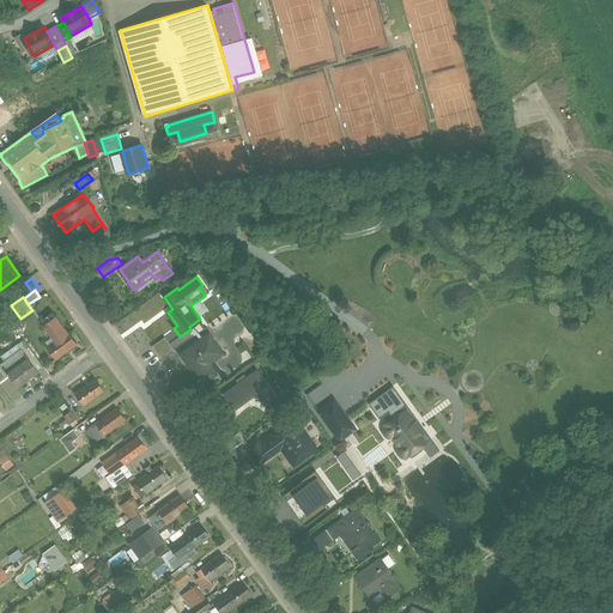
[(58,341),(48,347),(56,359),(78,345),(68,333),(58,319),(47,326),(58,341)]
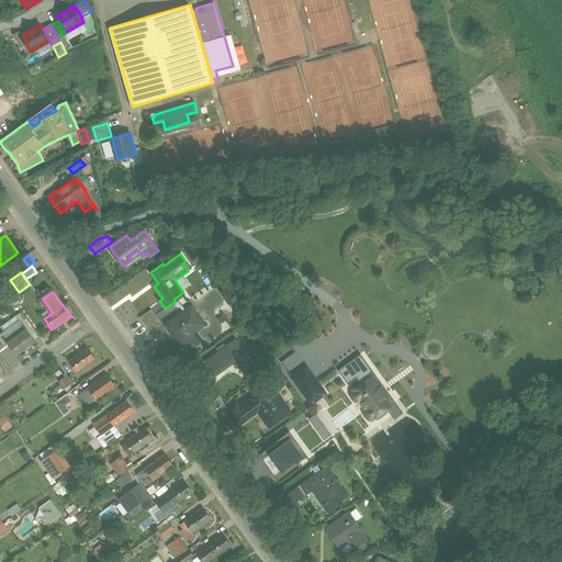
[(192,306),(168,324),(178,337),(177,338),(187,351),(195,345),(189,335),(204,324),(192,306)]
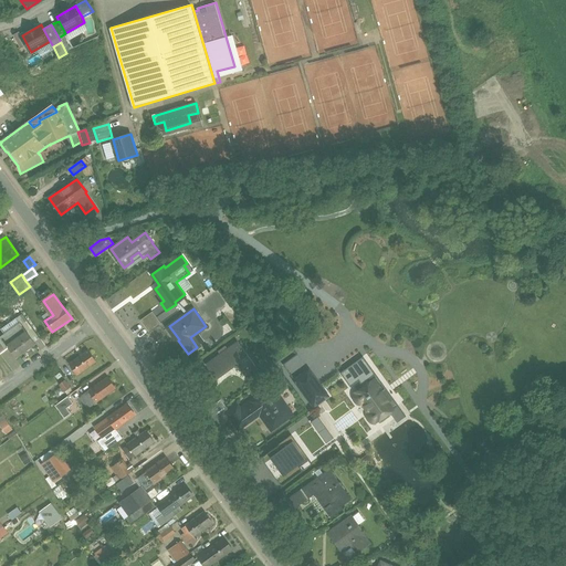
[(154,311),(142,320),(150,332),(161,324),(163,324),(154,311)]
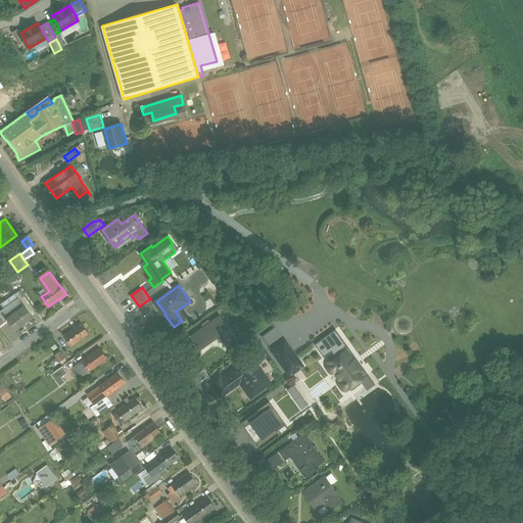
[(0,302),(5,310),(20,299),(15,292),(0,302)]
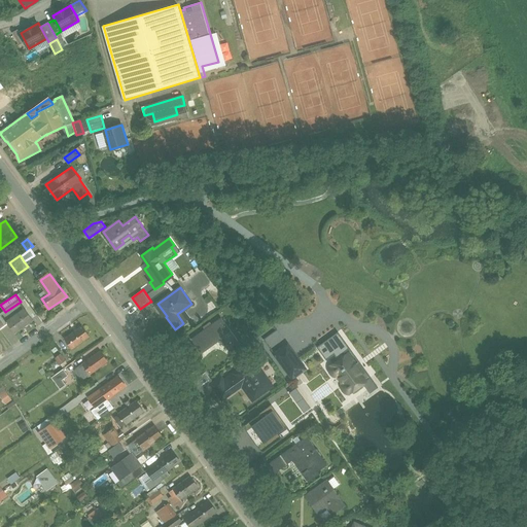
[(21,302),(3,315),(15,334),(34,320),(21,302)]
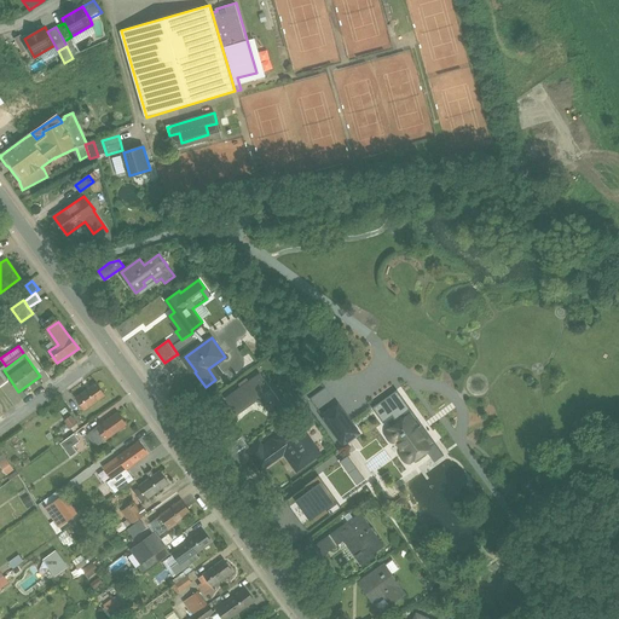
[(177,354),(165,363),(172,374),(184,365),(177,354)]
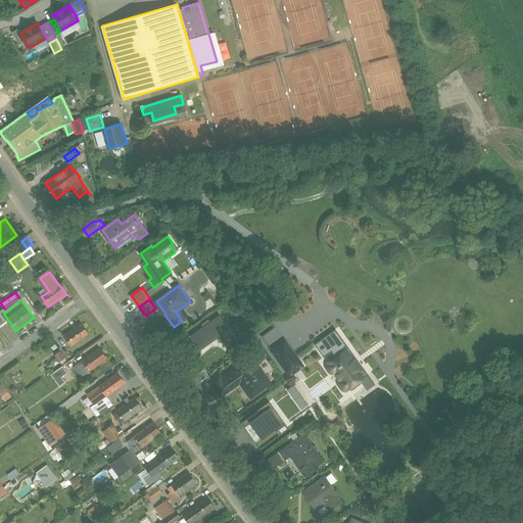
[(221,316),(211,322),(211,323),(205,327),(204,327),(191,336),(201,350),(202,350),(201,349),(221,336),(231,349),(234,347),(235,348),(238,346),(237,345),(240,343),(221,316)]
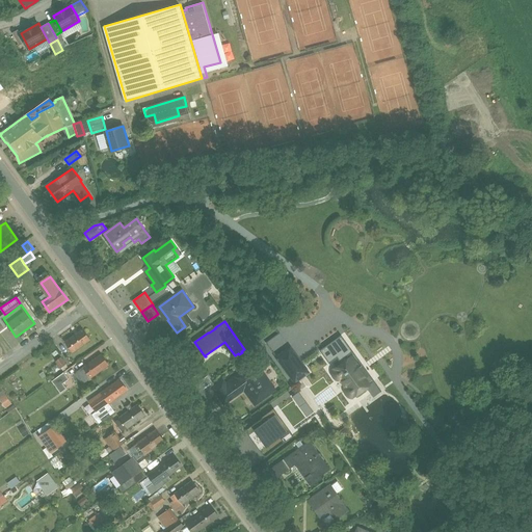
[(85,329),(68,342),(75,352),(92,340),(85,329)]
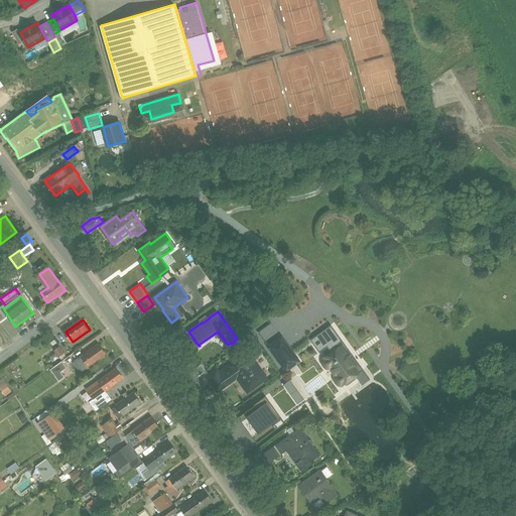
[(262,348),(254,336),(244,343),(246,345),(248,344),(255,353),(253,354),(255,355),(257,356),(259,356),(261,355),(261,354),(263,352),(263,350),(263,349),(262,348)]
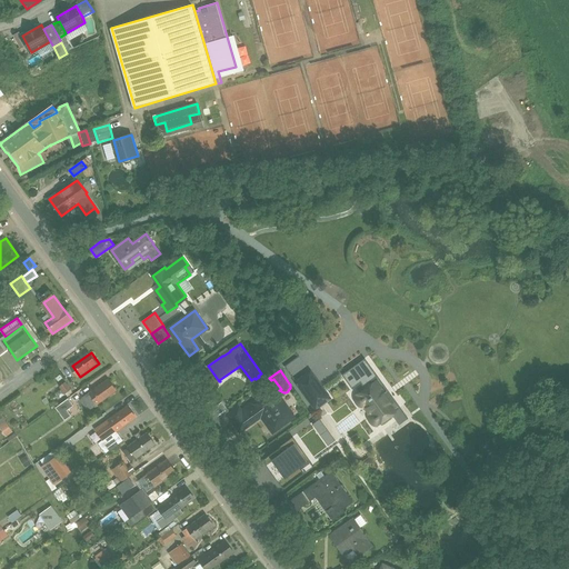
[(327,393),(311,371),(297,381),(317,409),(321,406),(320,406),(330,398),(327,393)]
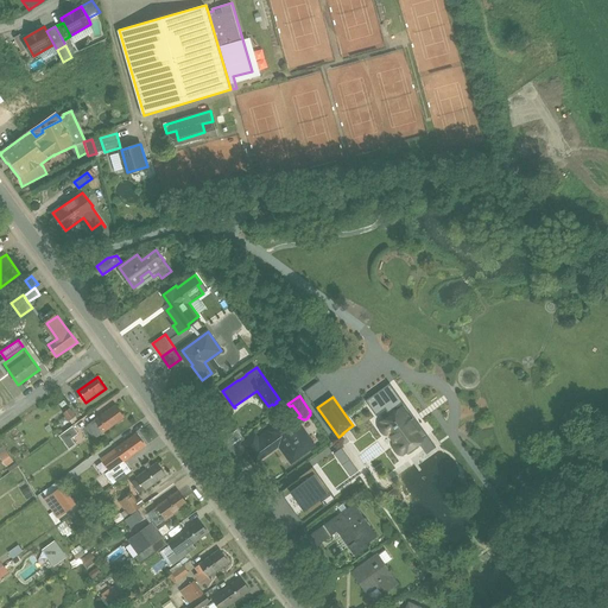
[(118,405),(93,423),(102,435),(127,417),(118,405)]
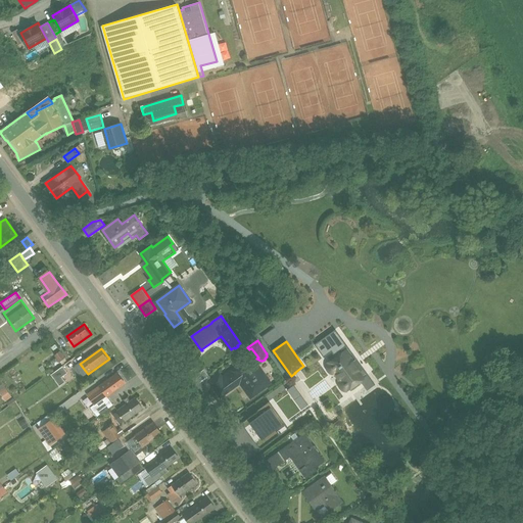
[(65,358),(60,351),(55,354),(55,355),(60,362),(65,358)]
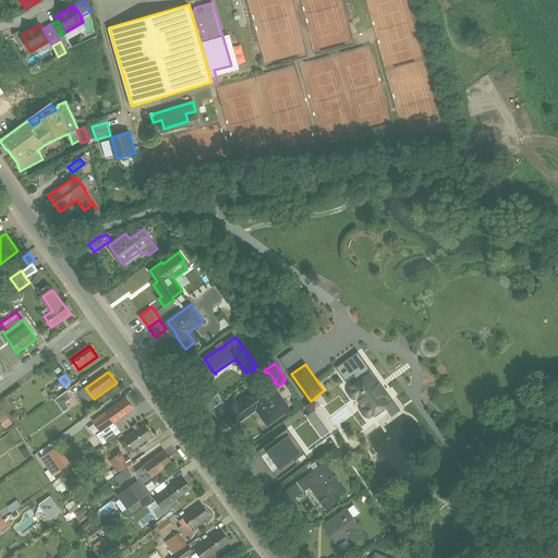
[(384,396),(368,375),(351,388),(351,391),(354,397),(358,398),(359,397),(365,405),(364,407),(363,410),(367,415),(371,415),(387,404),(389,402),(384,396)]
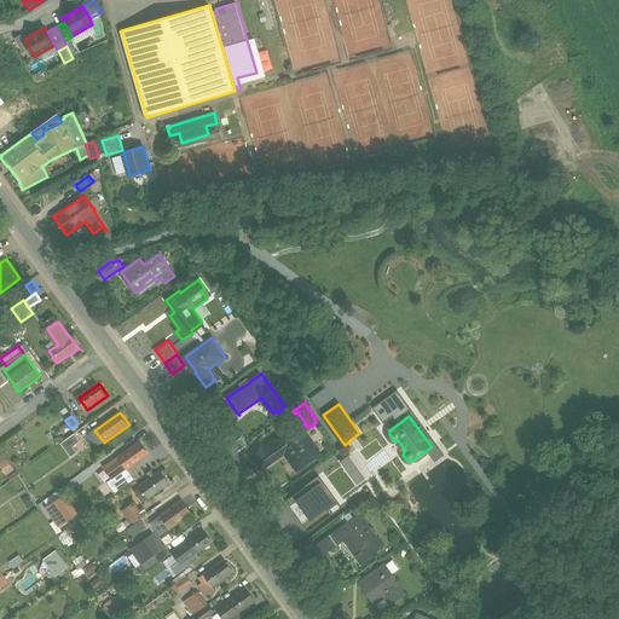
[(310,445),(295,424),(262,447),(260,444),(250,451),(262,469),(285,452),(298,469),(319,455),(311,443),(310,445)]
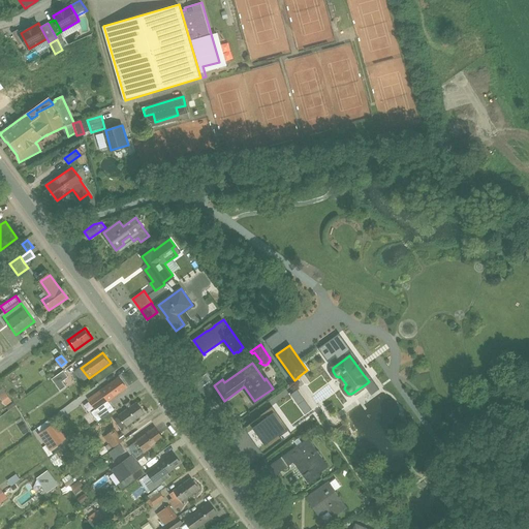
[(64,370),(53,379),(60,390),(65,385),(62,380),(68,376),(64,370)]
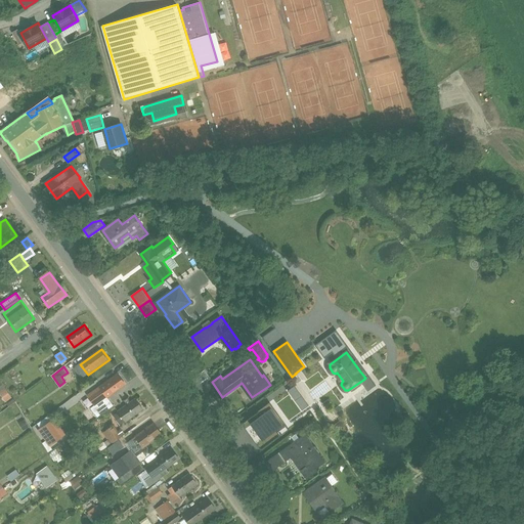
[(197,367),(187,375),(195,386),(210,376),(206,369),(201,373),(197,367)]
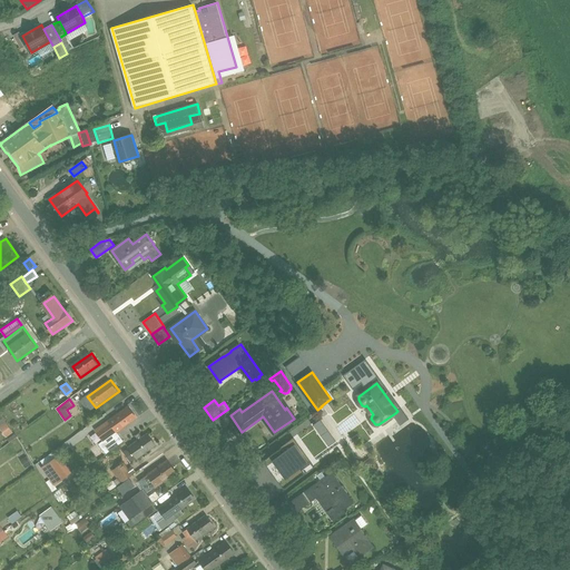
[(410,419),(403,410),(402,411),(395,402),(392,404),(397,411),(395,413),(396,414),(394,415),(401,425),(410,419)]
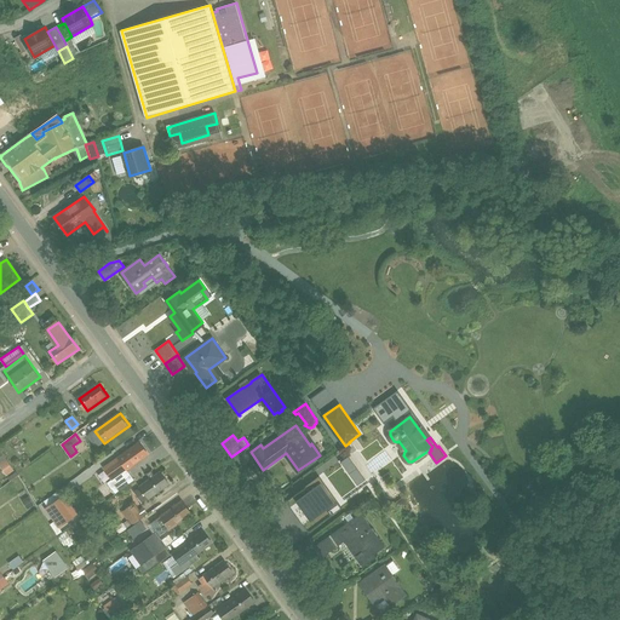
[(141,442),(105,468),(114,480),(149,454),(141,442)]
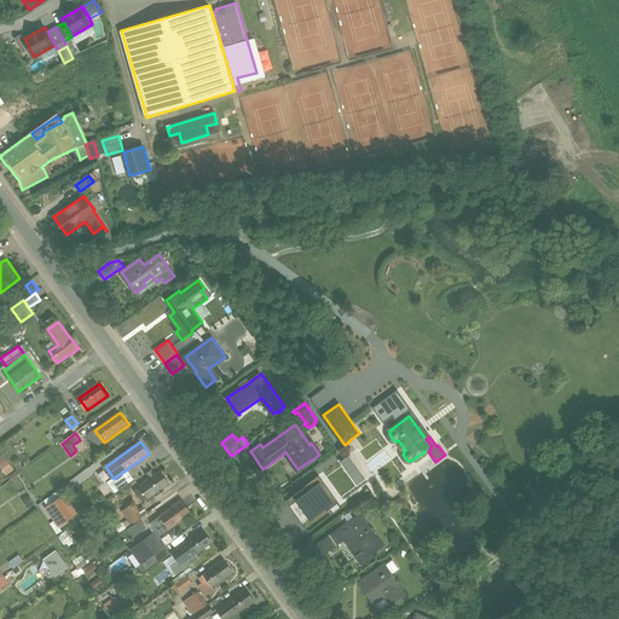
[(248,444),(231,456),(239,467),(250,458),(244,451),(250,446),(248,444)]
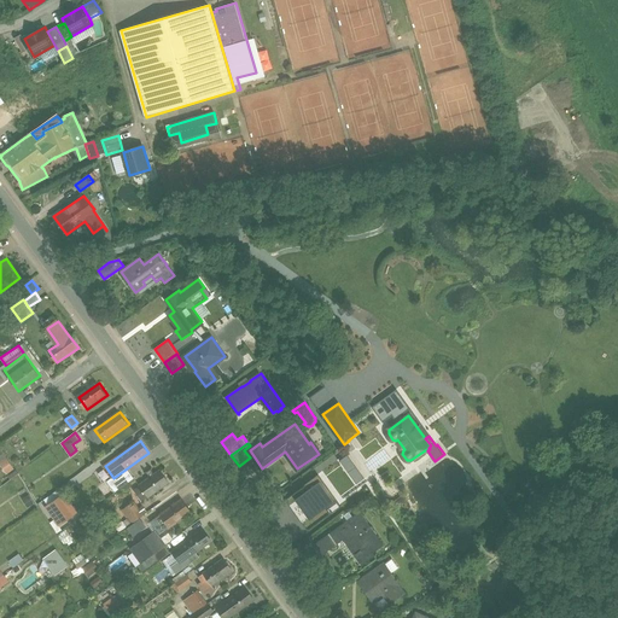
[(7,459),(0,462),(0,464),(7,473),(15,468),(7,459)]
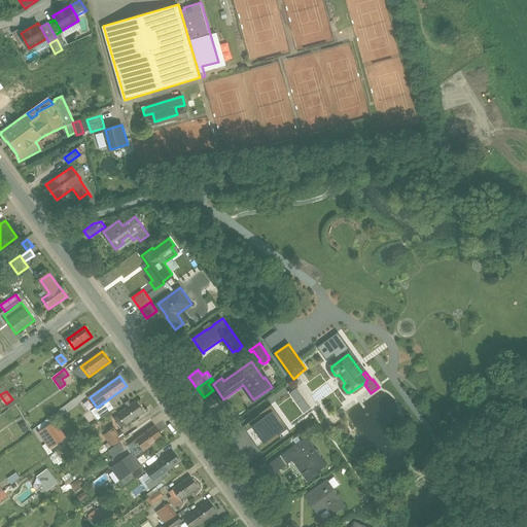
[(278,396),(253,415),(264,429),(281,417),(289,428),(297,422),(278,396)]
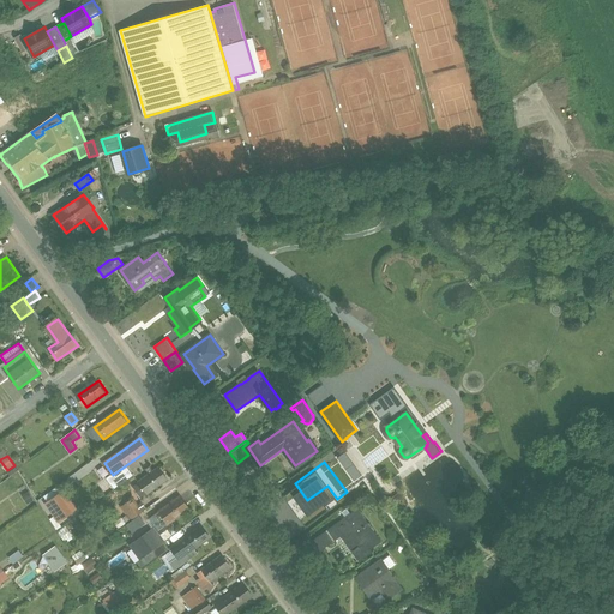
[(130,468),(115,479),(114,477),(109,481),(115,489),(134,475),(130,468)]
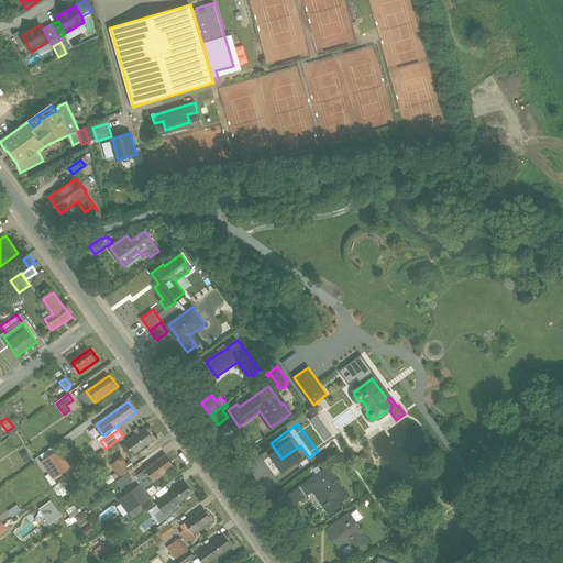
[(148,429),(129,442),(138,453),(156,440),(148,429)]
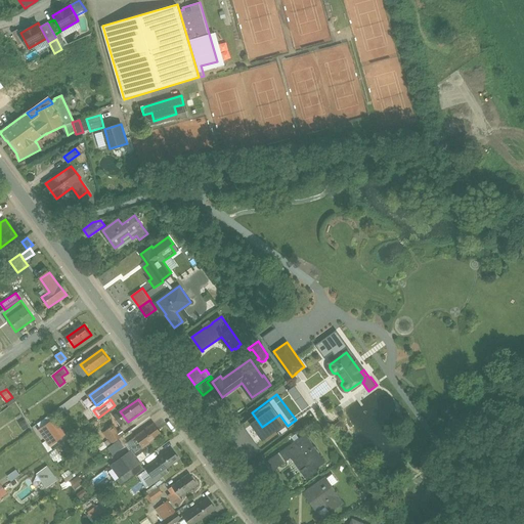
[(49,415),(34,424),(37,429),(52,419),(49,415)]
